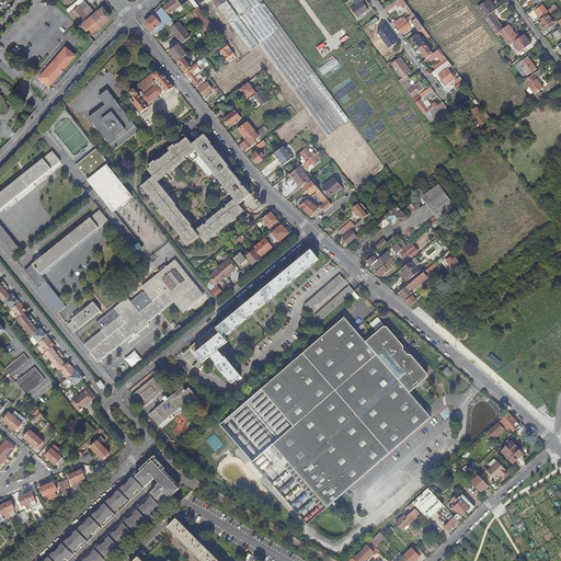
[(82,0),(81,0),(77,0),(66,10),(68,12),(82,0)]
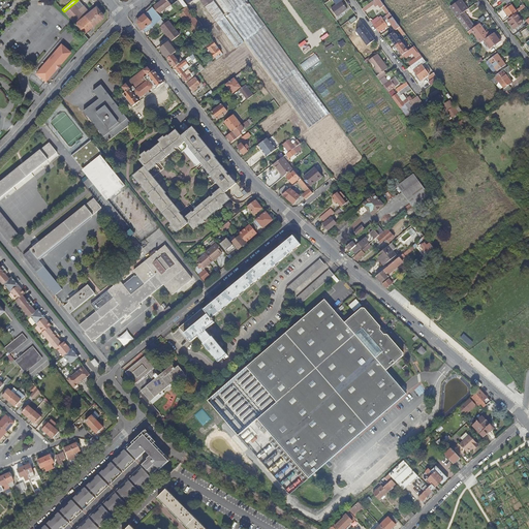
[(85,13),(83,10),(85,8),(78,0),(64,11),(83,33),(101,18),(102,14),(95,6),(83,16),(85,13)]
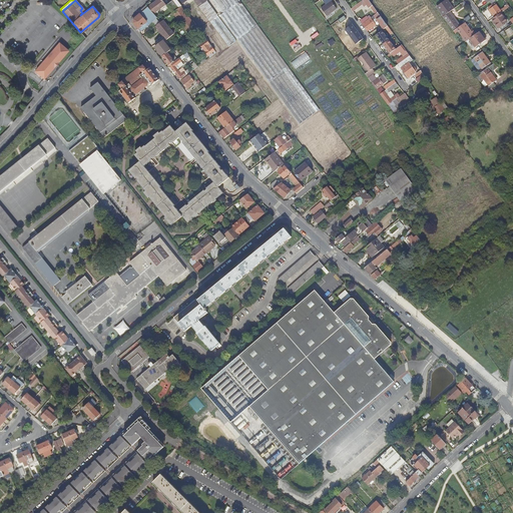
[(166,5),(162,0),(157,0),(150,6),(156,13),(166,5)]
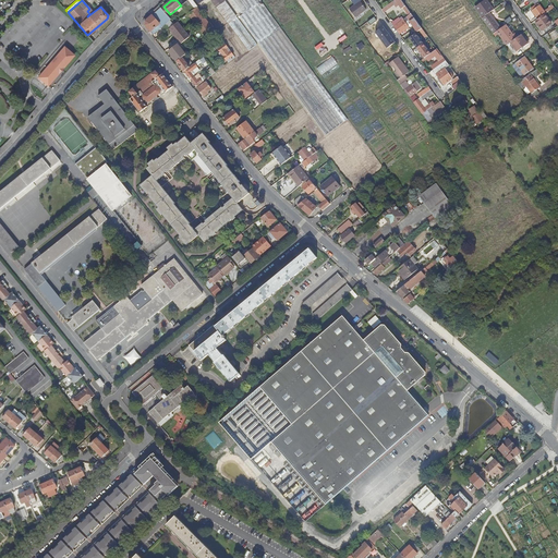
[(203,35),(211,28),(197,9),(198,8),(192,0),(190,0),(181,7),(187,15),(203,35)]
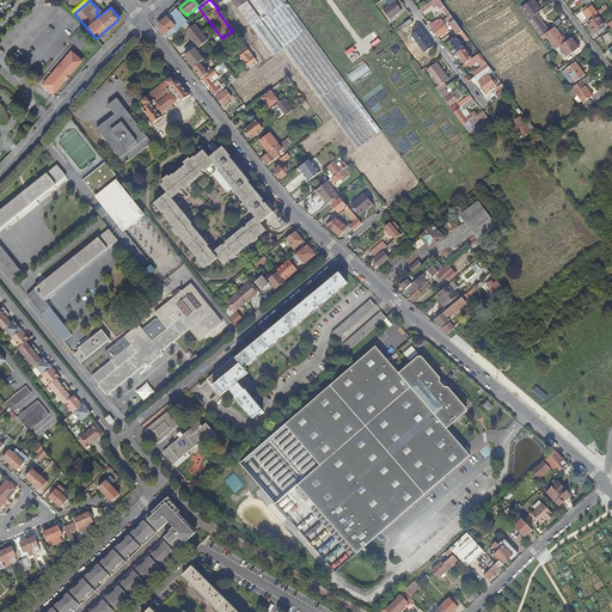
[(273,56),(282,49),(261,19),(246,0),(230,0),(255,31),(270,54),(273,56)]
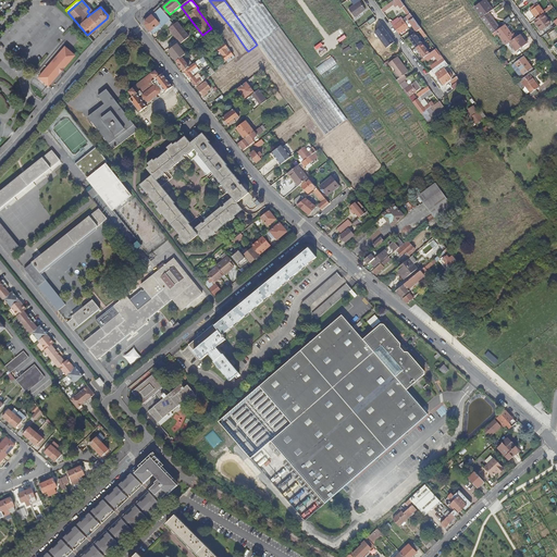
[(335,128),(347,120),(259,0),(231,0),(243,15),(243,16),(245,20),(243,21),(326,135),(335,128)]
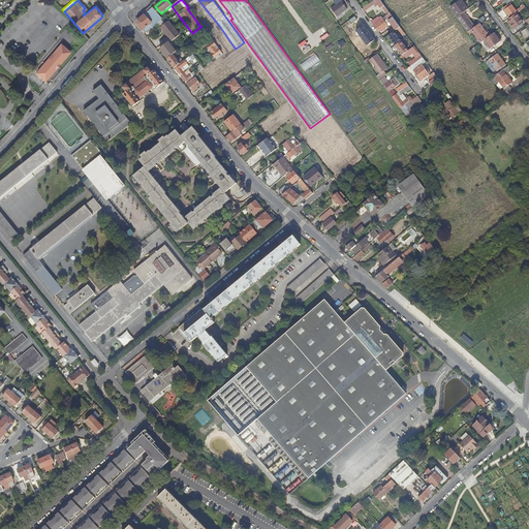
[(380,8),(382,8),(387,16),(390,13),(379,0),(374,0),(380,8)]
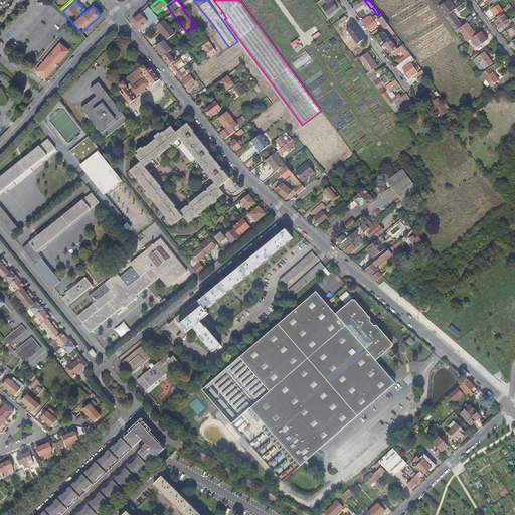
[(446,16),(452,12),(456,9),(449,0),(446,0),(438,6),(446,16)]
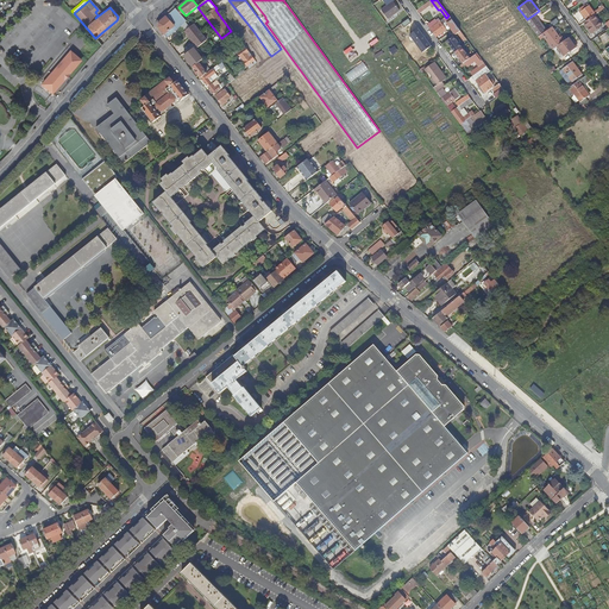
[(393,1),(381,11),(388,19),(400,11),(393,1)]
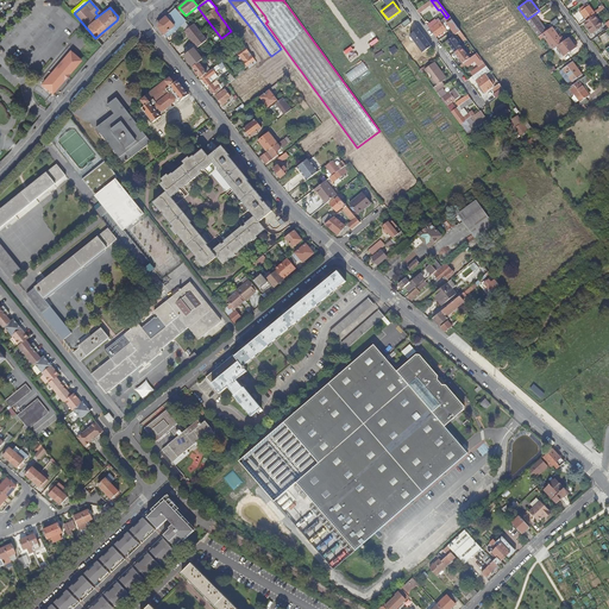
[(419,14),(428,7),(427,4),(416,11),(419,14)]
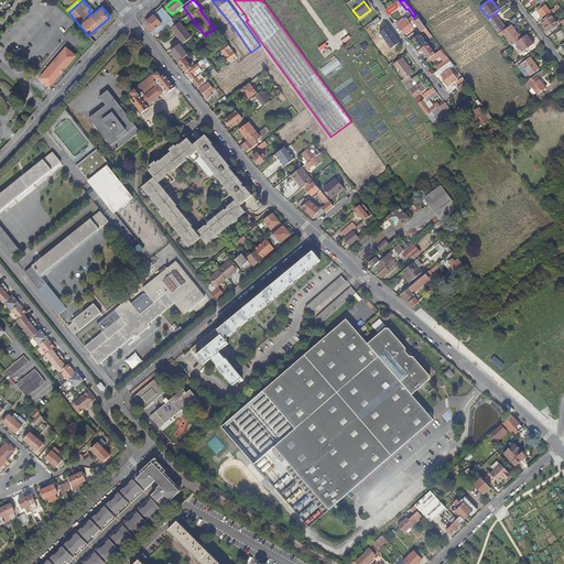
[(544,20),(550,14),(551,14),(545,6),(538,11),(542,18),(544,20)]
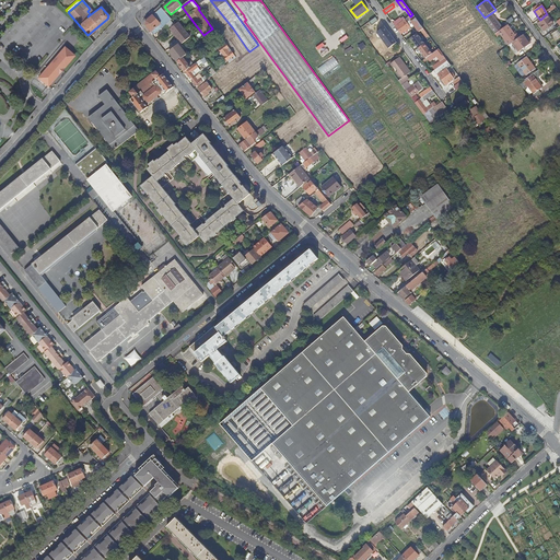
[(154,35),(172,20),(161,8),(156,12),(147,22),(146,26),(151,33),(151,32),(154,35)]
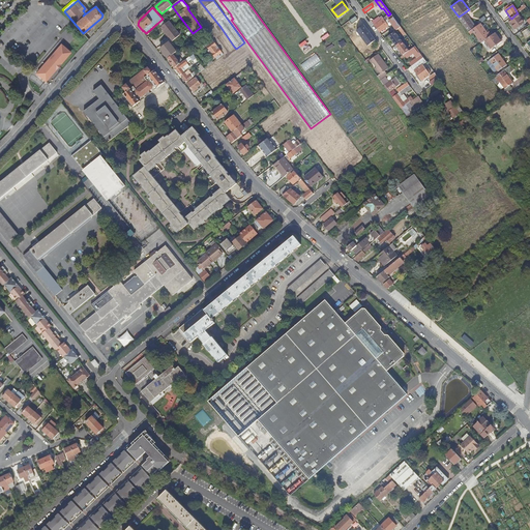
[(139,21),(148,11),(146,9),(137,20),(136,26),(141,32),(143,31),(138,25),(139,21)]
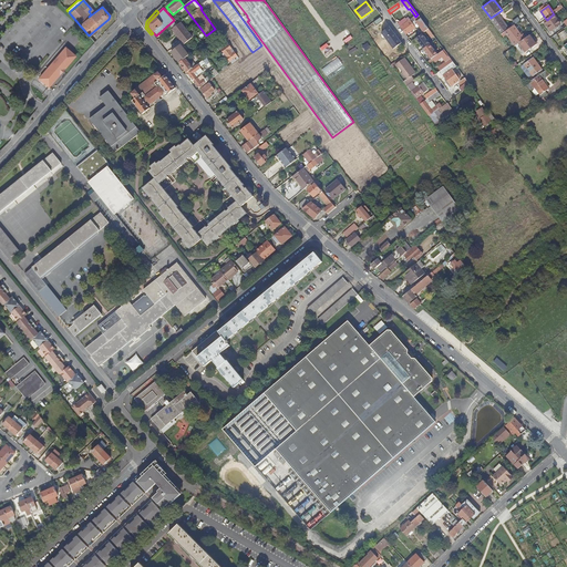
[(501,33),(505,30),(500,21),(502,20),(497,13),(491,18),(490,19),(501,33)]
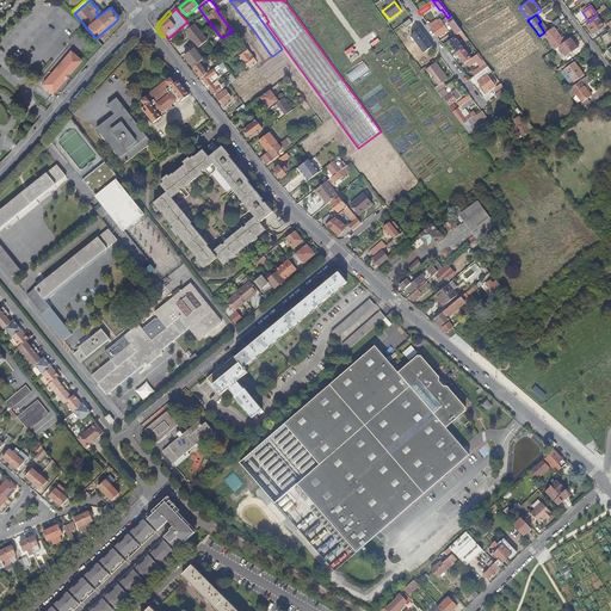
[(437,37),(448,30),(444,25),(446,23),(448,22),(457,35),(460,34),(462,37),(464,35),(450,16),(448,18),(442,22),(442,23),(434,28),(432,30),(437,37)]
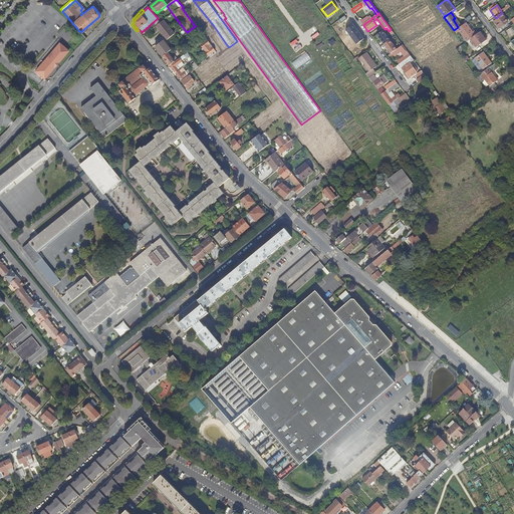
[(503,28),(507,24),(506,23),(508,22),(501,13),(496,18),(494,19),(493,20),(499,28),(501,26),(503,28)]
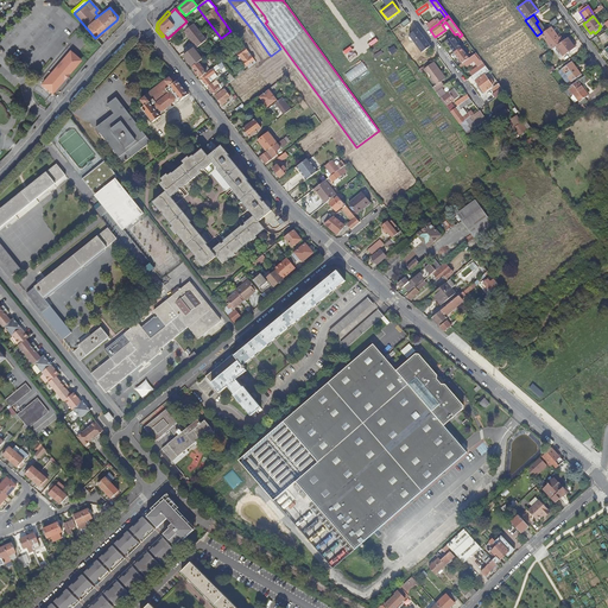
[(432,27),(437,24),(435,20),(434,19),(426,25),(430,30),(432,27)]
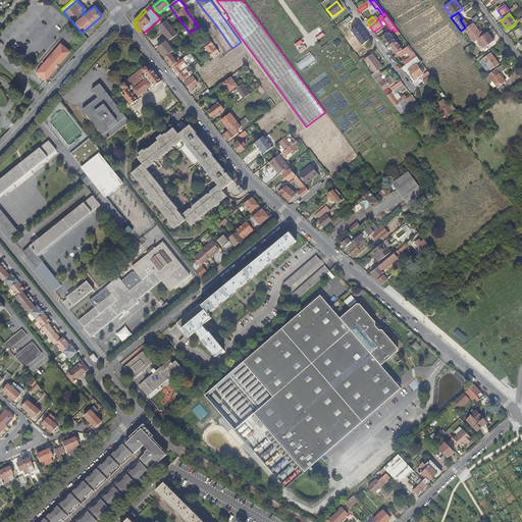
[(462,32),(469,27),(462,18),(460,19),(465,28),(461,31),(462,32)]
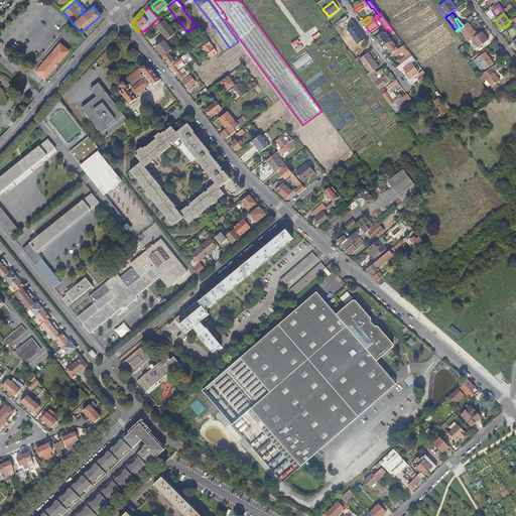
[(174,34),(164,21),(156,26),(167,40),(174,34)]
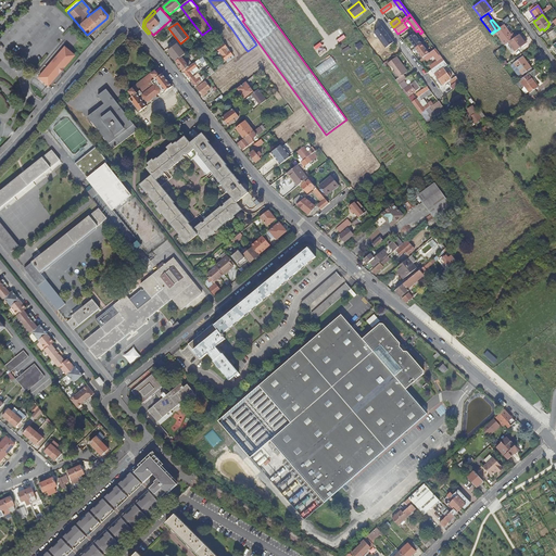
[(492,34),(491,35),(493,37),(496,35),(505,46),(508,42),(514,38),(516,37),(513,34),(512,35),(504,25),(500,28),(492,34)]
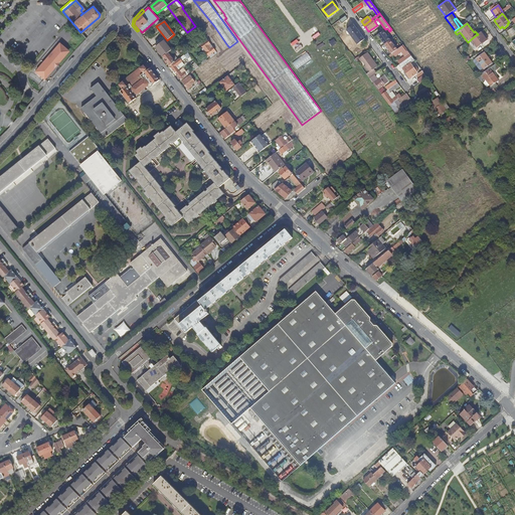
[(190,36),(195,32),(199,29),(196,25),(195,26),(187,32),(190,36)]
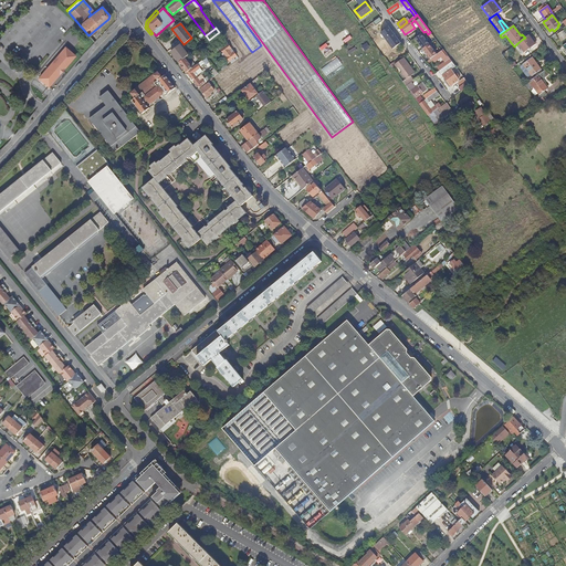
[(241,56),(250,50),(236,29),(227,35),(241,56)]
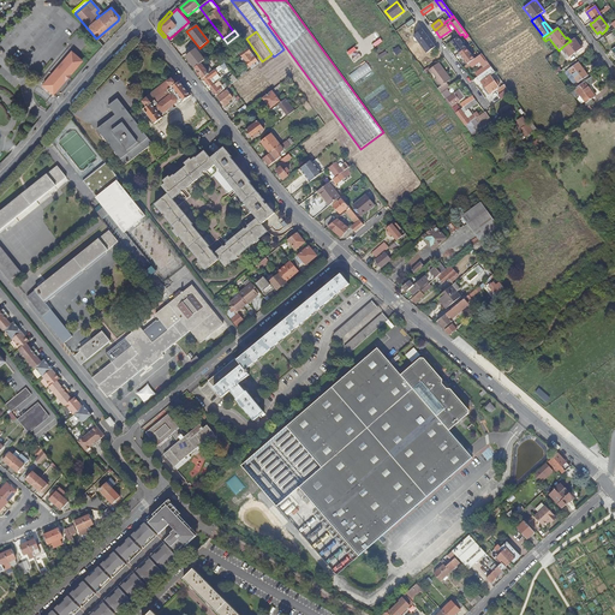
[(243,48),(246,46),(238,35),(233,39),(237,43),(238,42),(243,48)]
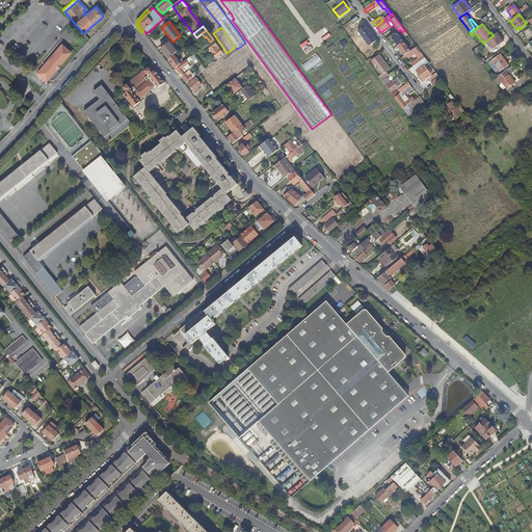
[(494,35),(486,41),(493,49),(504,41),(502,37),(501,38),(499,36),(497,33),(494,35)]
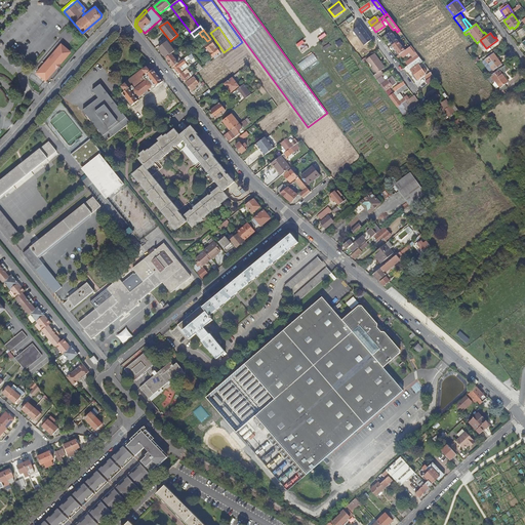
[(355,49),(362,45),(362,44),(357,37),(351,41),(349,42),(355,49)]
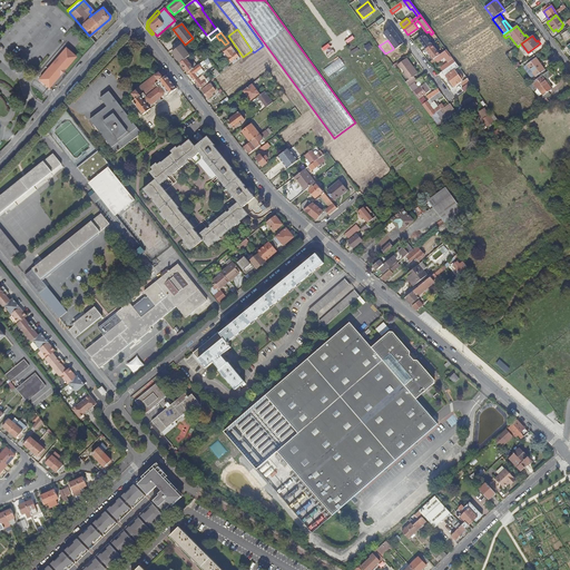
[(235,59),(238,57),(231,45),(223,50),(225,53),(226,53),(229,58),(228,59),(232,62),(235,59)]
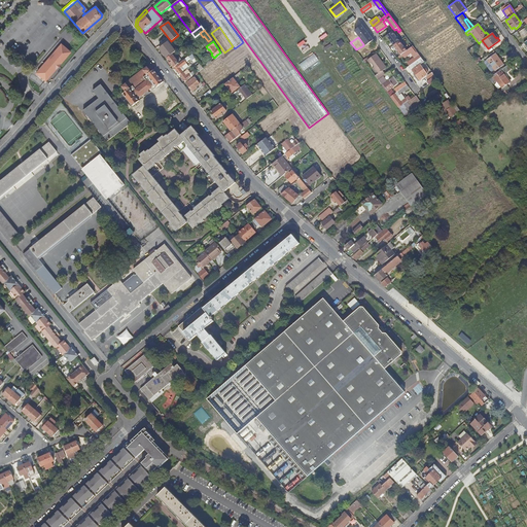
[(168,42),(167,43),(160,49),(167,59),(174,68),(179,64),(174,58),(178,56),(175,51),(168,42)]
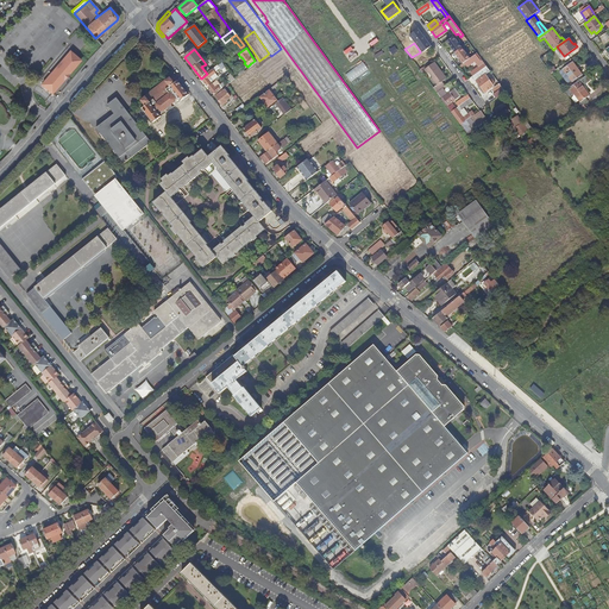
[(464,63),(477,54),(473,49),(462,58),(464,63)]
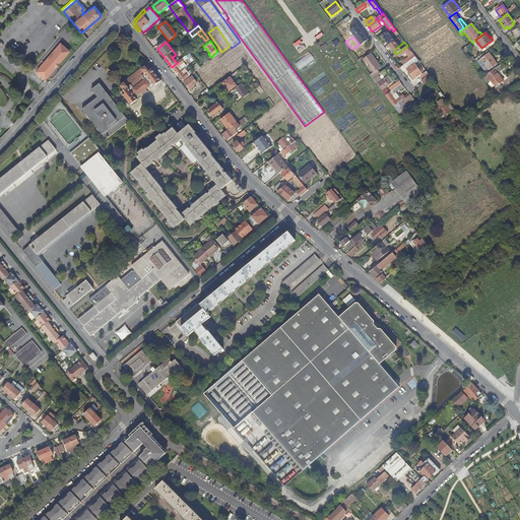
[(60,43),(36,72),(45,79),(46,78),(69,51),(60,43)]
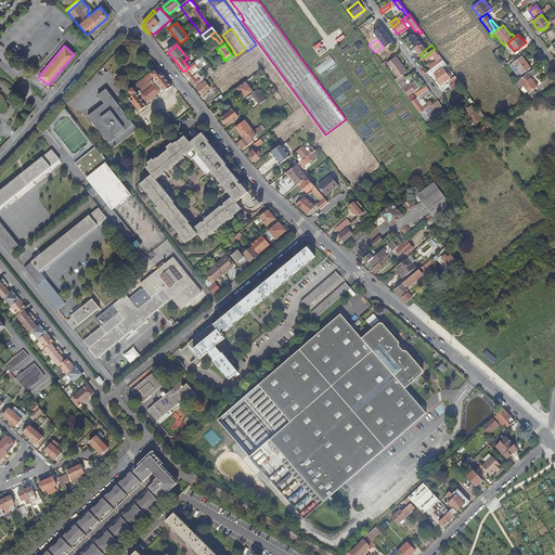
[(237,64),(246,77),(269,62),(259,49),(237,64)]
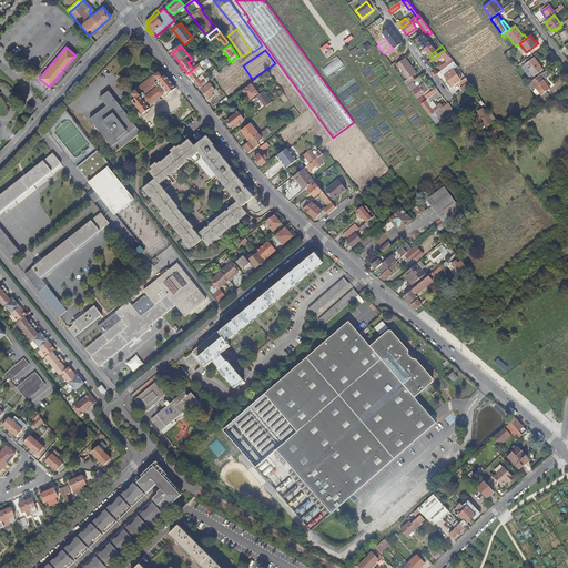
[(436,62),(443,58),(448,53),(445,50),(433,59),(436,62)]
